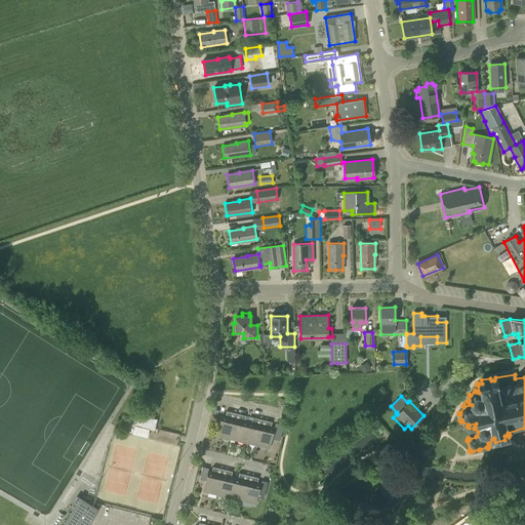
[(230,439),(235,416),(231,415),(232,412),(227,410),(225,416),(221,415),(216,436),(230,439)]
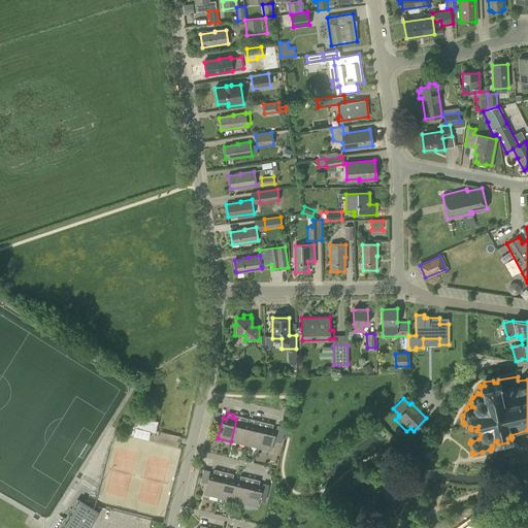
[(155,432),(158,421),(137,416),(137,415),(132,414),(127,434),(133,435),(134,427),(155,432)]
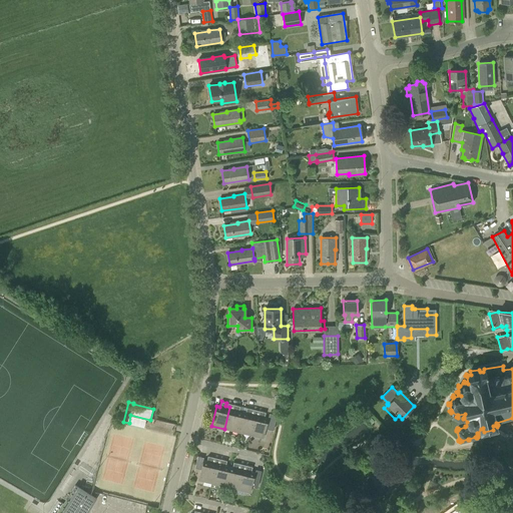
[(237,432),(242,412),(238,411),(239,406),(234,405),(233,408),(229,407),(224,429),(237,432)]
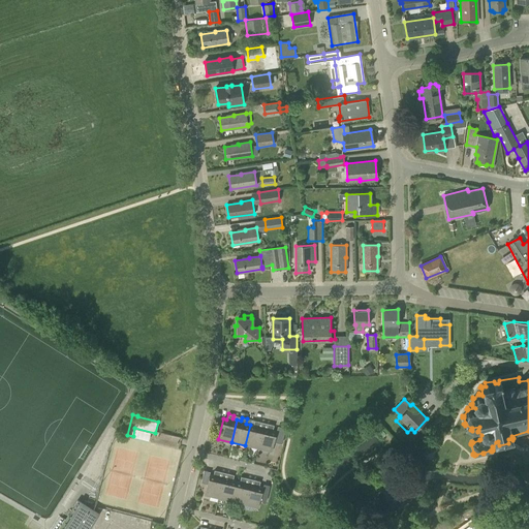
[(258,448),(263,426),(259,425),(260,422),(254,421),(253,426),(250,425),(245,445),(258,448)]
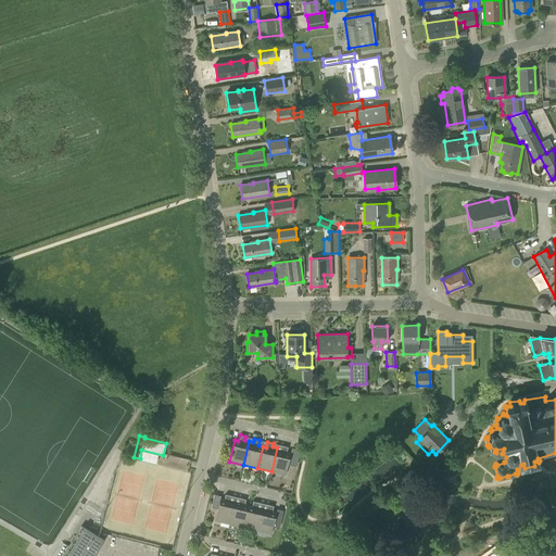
[(277,447),(272,471),(286,475),(290,453),(287,453),(288,446),(281,445),(281,449),(277,447)]
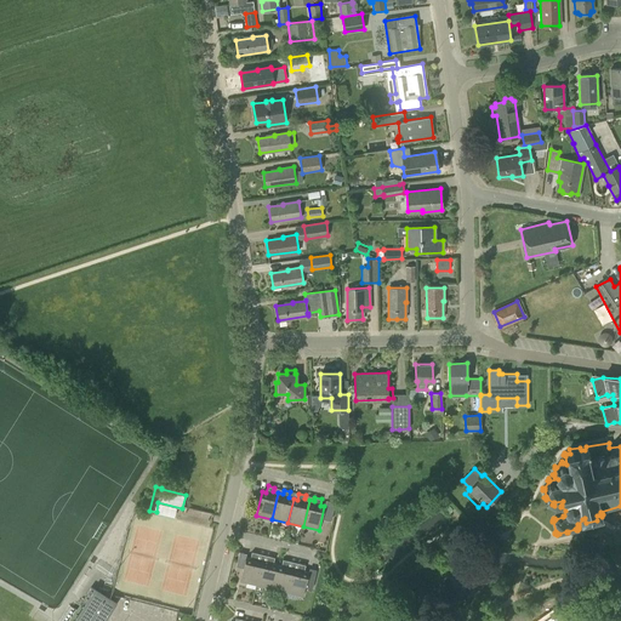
[(620,547),(608,551),(614,577),(620,575),(620,547)]
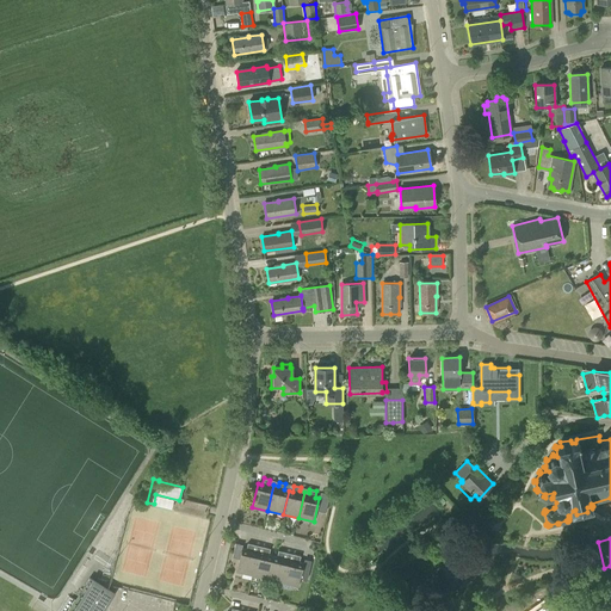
[(236,572),(252,575),(258,550),(253,549),(254,544),(247,543),(246,549),(242,548),(241,553),(234,551),(233,556),(240,559),(236,572)]
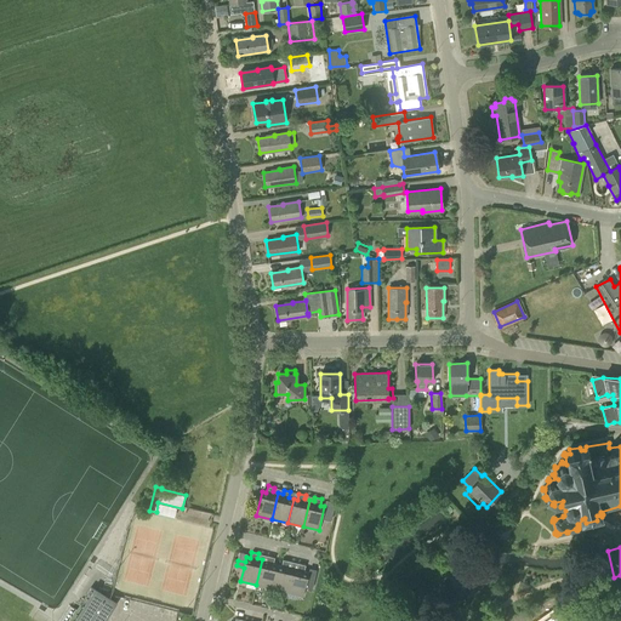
[(262,559),(256,585),(272,588),(277,565),(273,564),(274,558),(268,556),(267,560),(262,559)]
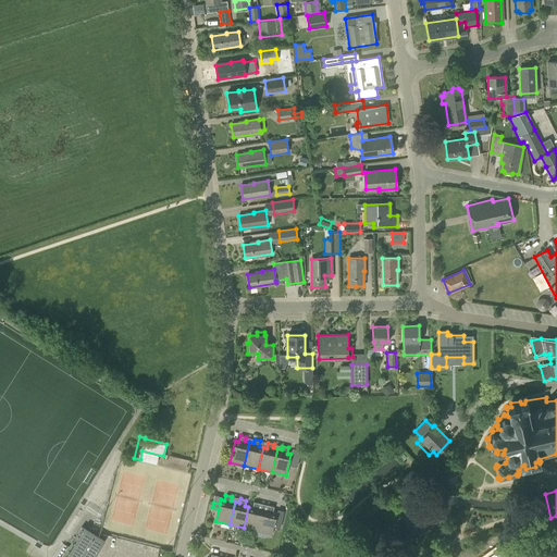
[(244,528),(257,531),(263,507),(259,506),(260,504),(254,502),(252,508),(248,507),(244,528)]
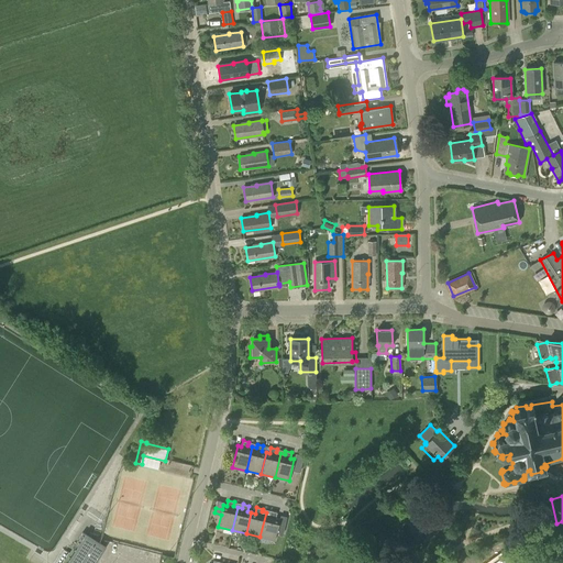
[(266,512),(260,537),(274,540),(279,519),(276,518),(277,512),(271,510),(271,514),(266,512)]
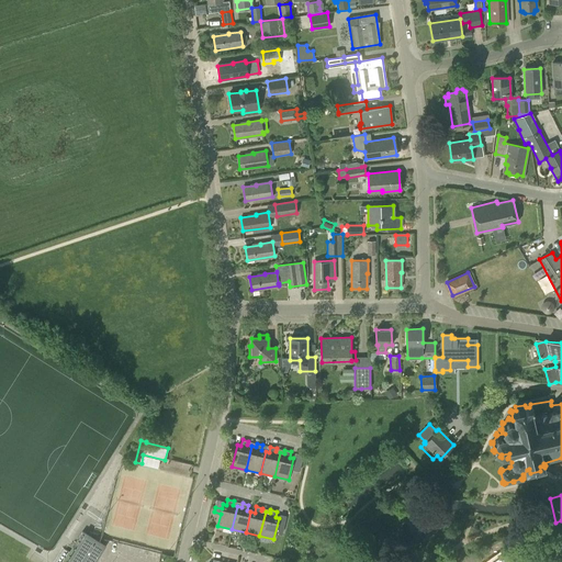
[(94,561),(104,547),(82,532),(77,540),(80,542),(67,561),(94,561)]
